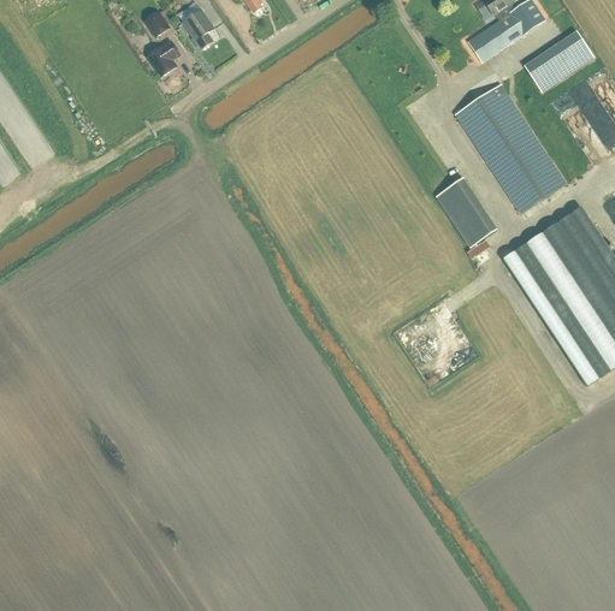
[(246,0),(253,11),(262,6),(260,3),(262,1),(261,0),(246,0)]
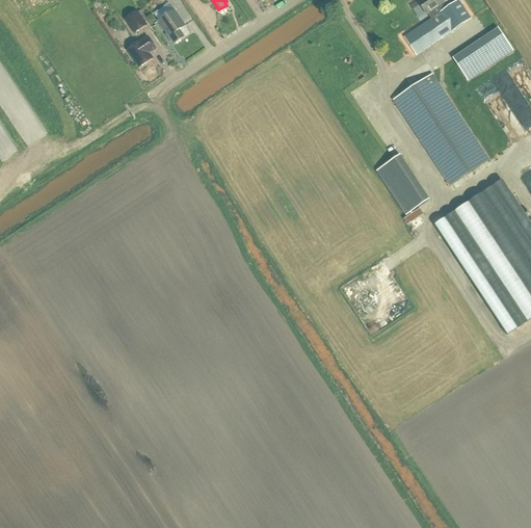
[(403,33),(416,52),(470,15),(459,0),(453,0),(448,3),(446,0),(418,0),(426,11),(427,10),(430,16),(403,33)]
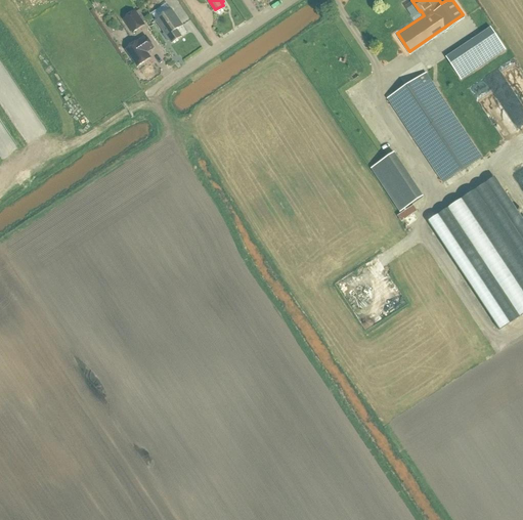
[(132,30),(145,20),(135,6),(123,15),(132,30)]
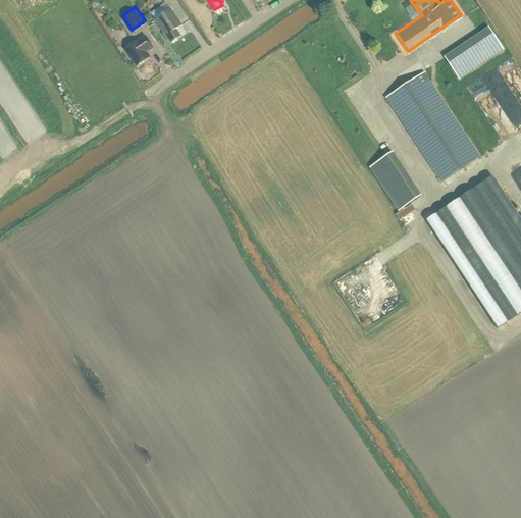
[(170,41),(180,34),(175,27),(181,22),(170,6),(154,17),(170,41)]
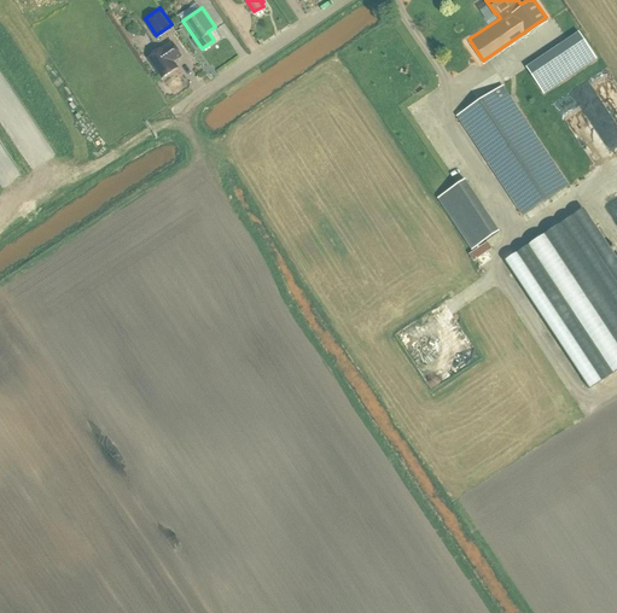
[(595,56),(578,29),(527,63),(545,89),(595,56)]
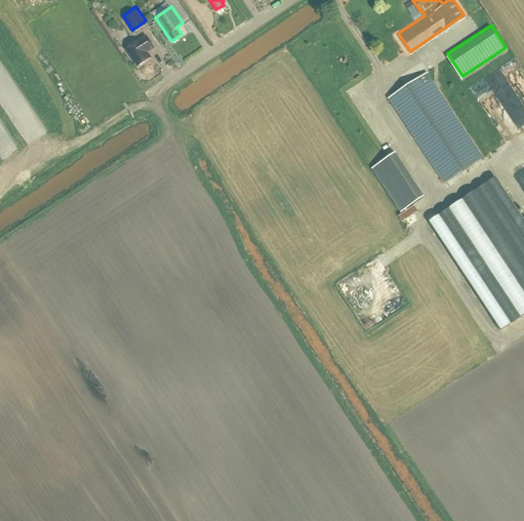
[(153,44),(146,33),(138,38),(138,37),(125,46),(136,63),(150,54),(146,49),(153,44)]
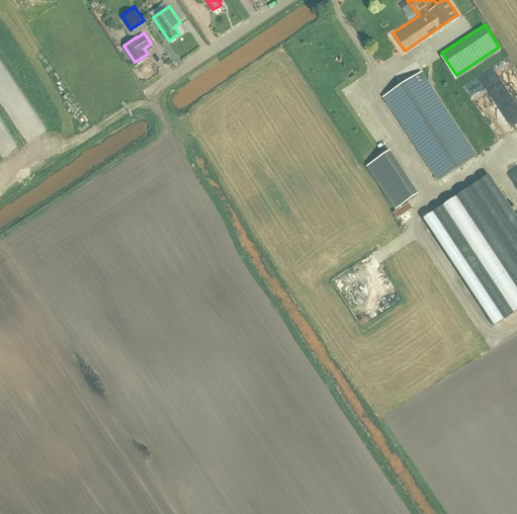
[(438,178),(476,153),(420,69),(382,94),(438,178)]
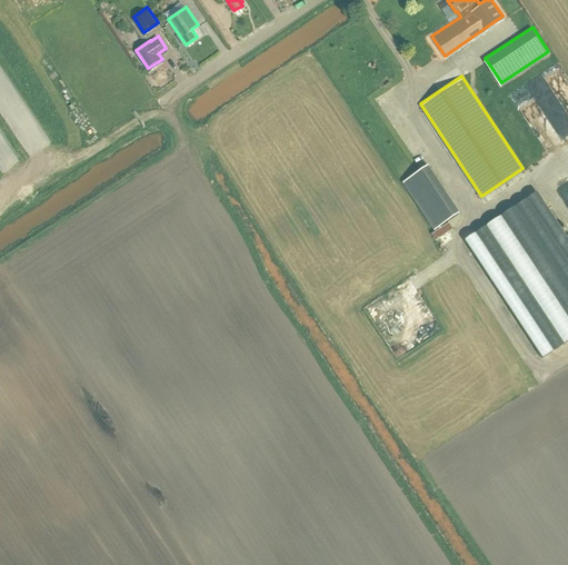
[(426,161),(399,178),(430,227),(456,210),(426,161)]
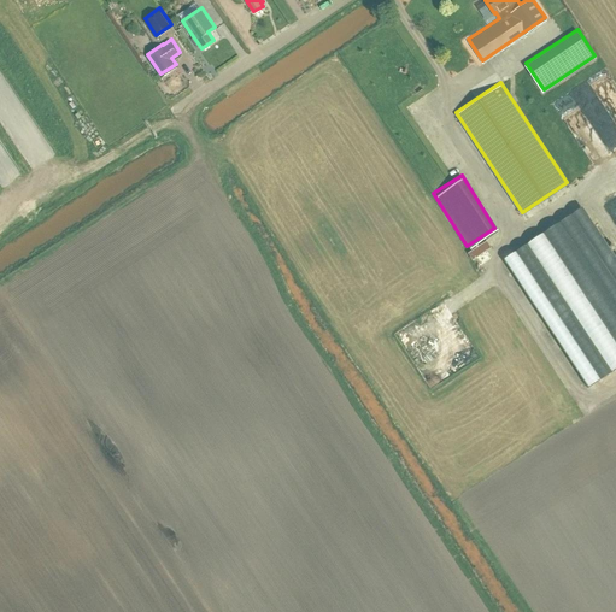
[(504,258),(588,384),(615,365),(615,256),(582,206),(504,258)]
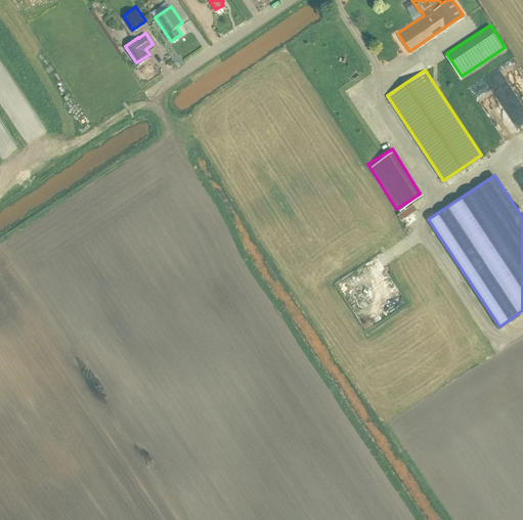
[(412,202),(396,213),(400,219),(417,208),(412,202)]
